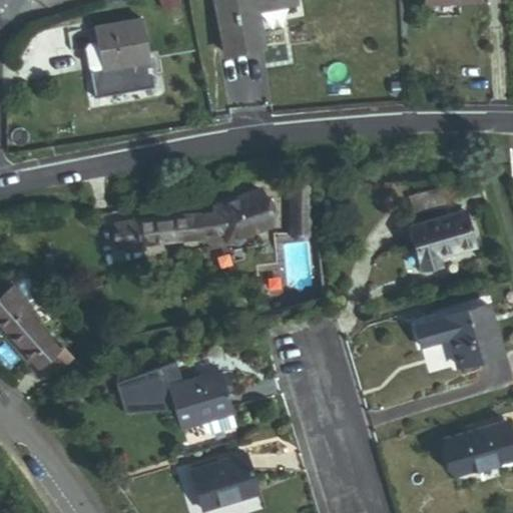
[(255,13),(295,6),(294,0),(214,0),(224,56),(263,49),(255,13)]
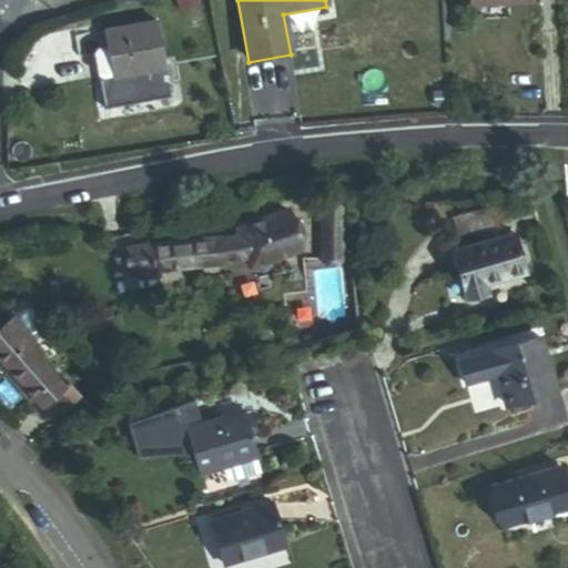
[(107,50),(111,77),(111,79),(164,69),(156,24),(103,33),(107,50)]
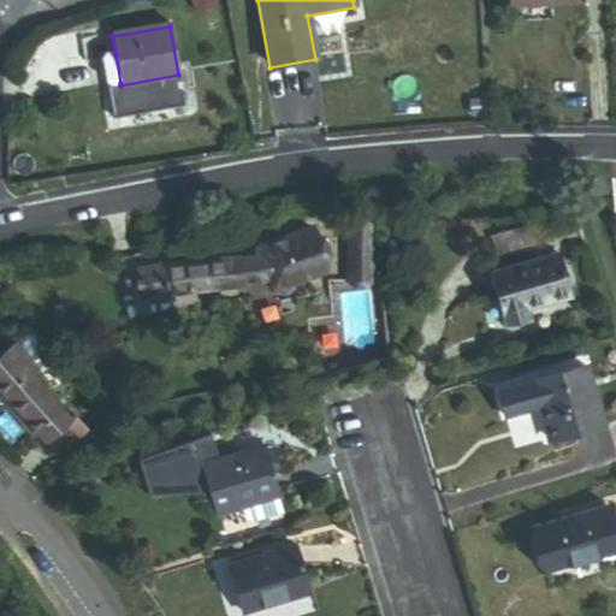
[(105,55),(102,59),(106,82),(110,86),(120,83),(116,54),(105,55)]
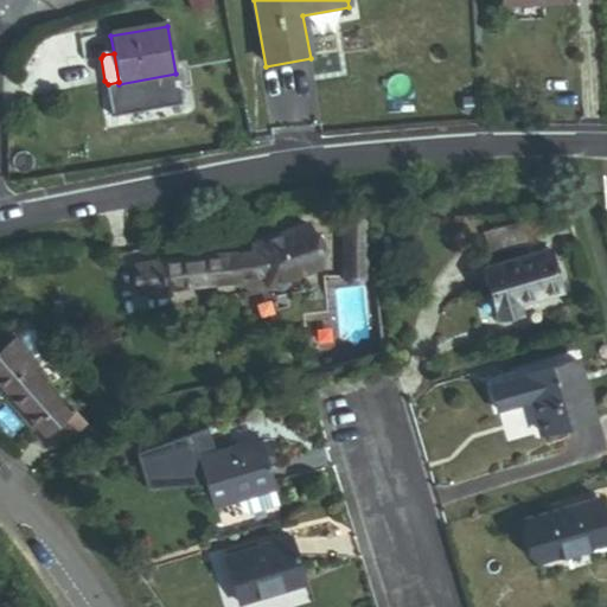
[(181,109),(176,74),(119,84),(119,82),(108,84),(104,81),(110,121),(181,109)]
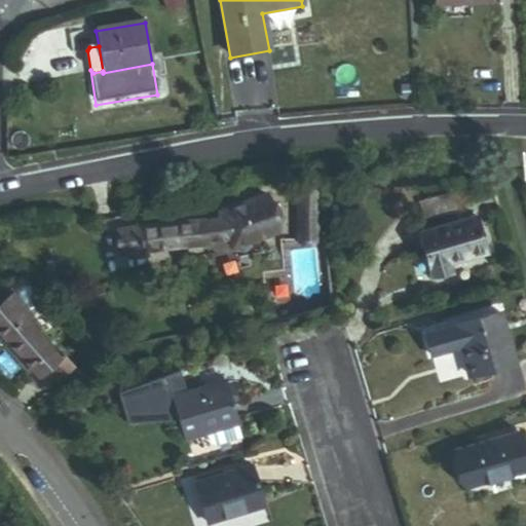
[(300,240),(317,239),(314,190),(297,191),(300,240)]
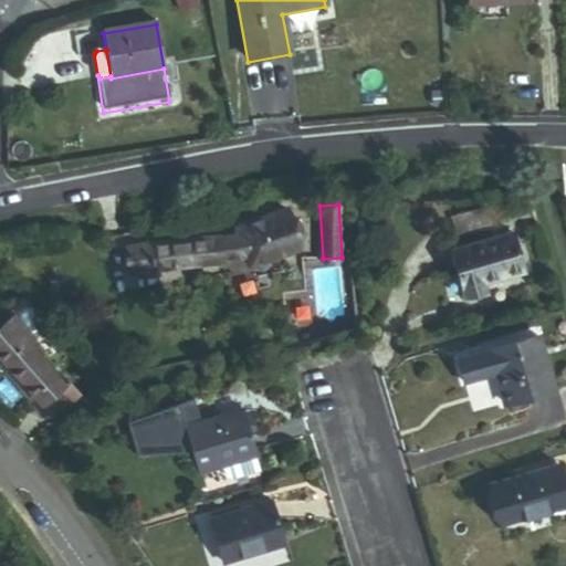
[(238,238),(223,240),(226,262),(247,259),(250,269),(300,250),(285,210),(234,229),(238,238)]
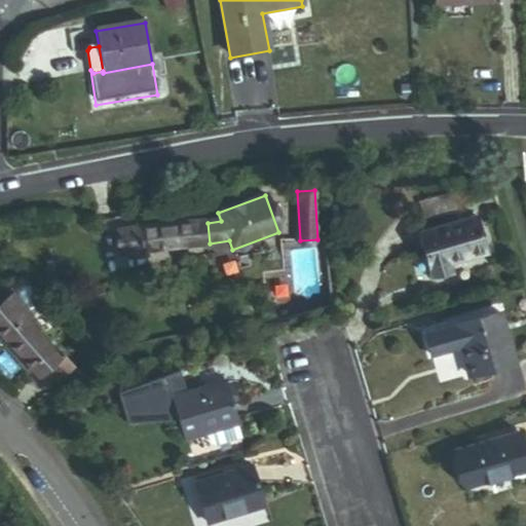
[(450,264),(486,254),(476,217),(418,234),(431,278),(452,272),(450,264)]
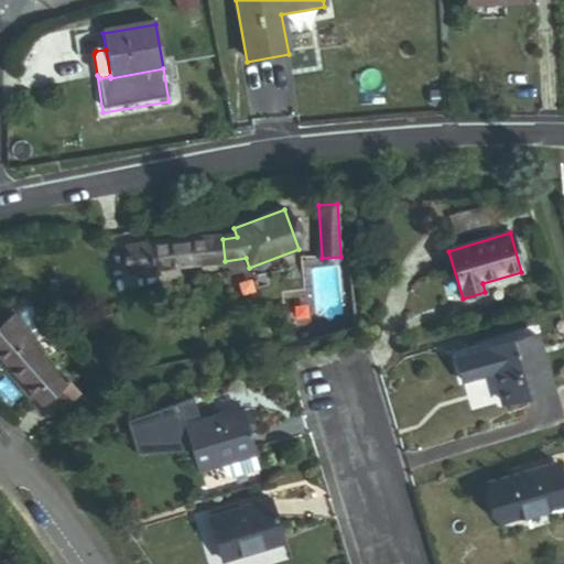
[(128,273),(225,263),(225,261),(223,239),(221,238),(125,248),(128,273)]
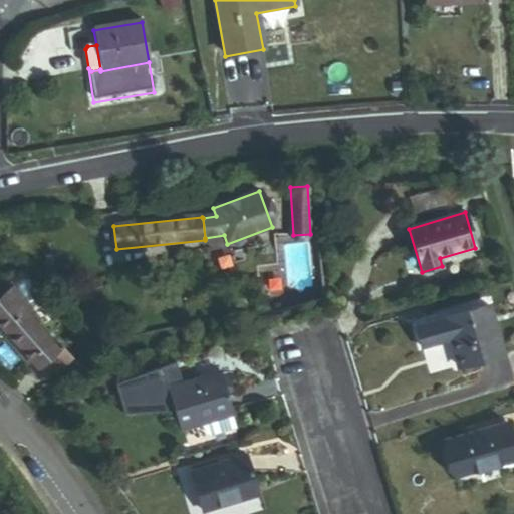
[(21,279),(0,297),(0,325),(50,379),(72,359),(62,347),(58,351),(23,312),(39,298),(39,292),(28,279),(21,279)]
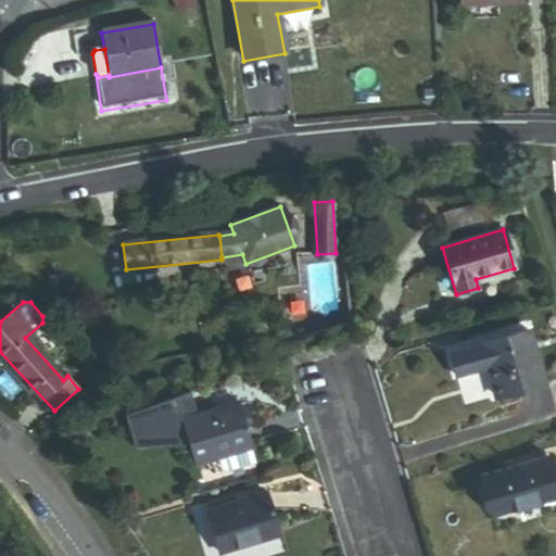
[(495,397),(543,383),(528,330),(449,352),(455,377),(487,368),(495,397)]
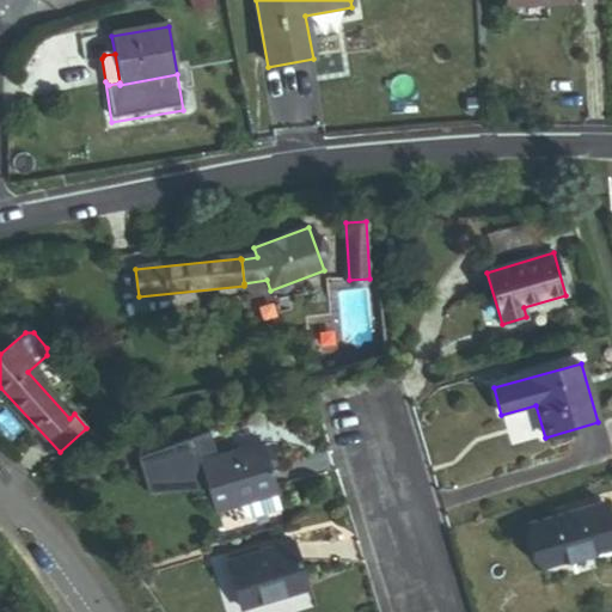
[(277,493),(262,444),(215,458),(207,432),(140,456),(151,493),(196,493),(207,489),(214,513),(240,505),(275,494),(277,493)]
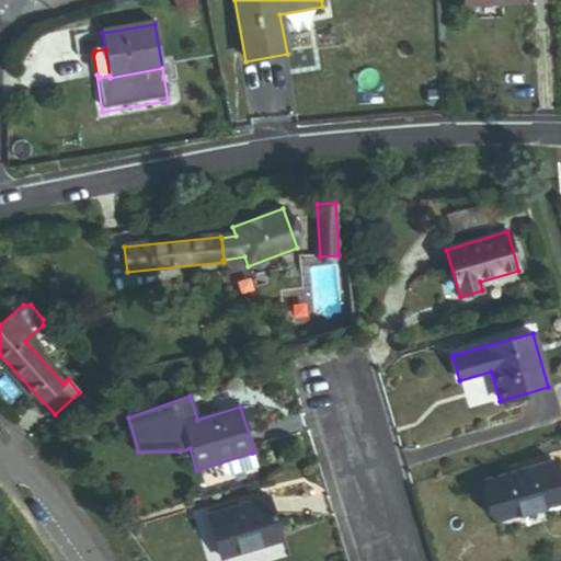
[(255,464),(252,453),(220,462),(224,473),(229,477),(252,469),(255,464)]
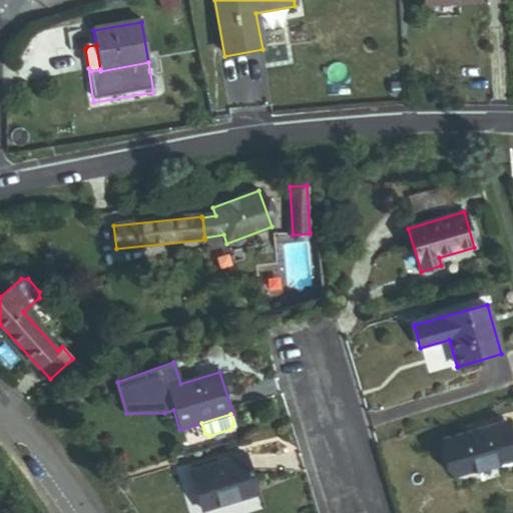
[(454,476),(512,458),(512,447),(506,423),(444,441),(454,476)]
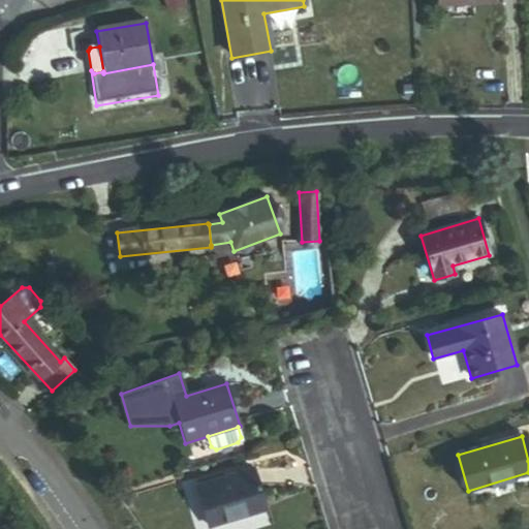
[(208,527),(263,510),(251,471),(196,488),(208,527)]
